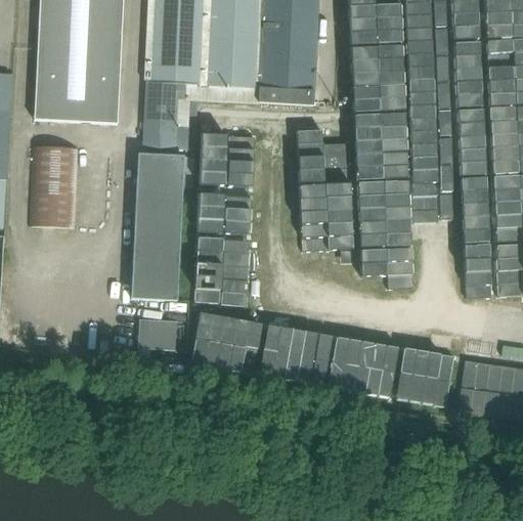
[(39,0),(34,119),(116,123),(123,0),(39,0)]
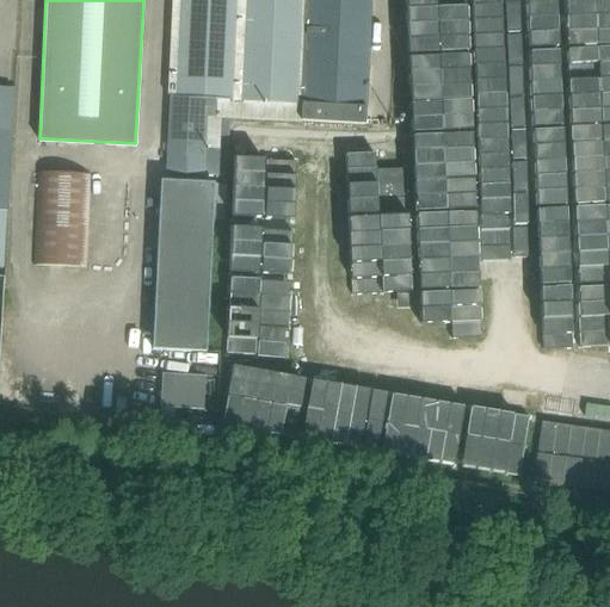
[(174,0),(166,171),(203,173),(205,149),(220,150),(222,119),(222,113),(297,117),(305,0),(174,0)]
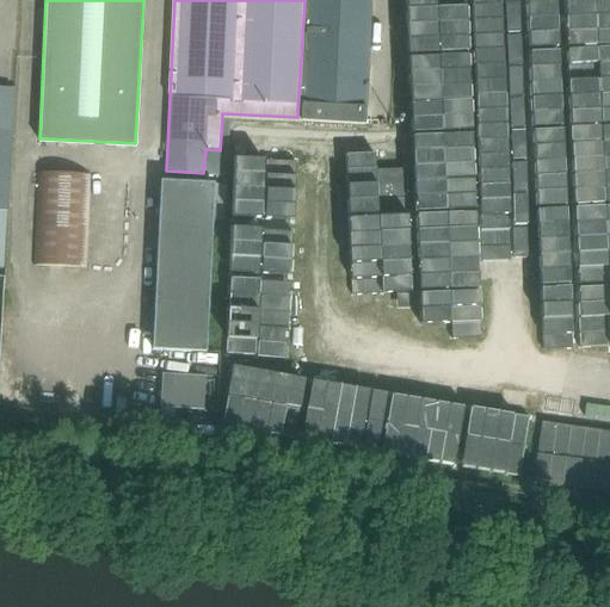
[(305,0),(297,117),(363,121),(370,0),(305,0)]
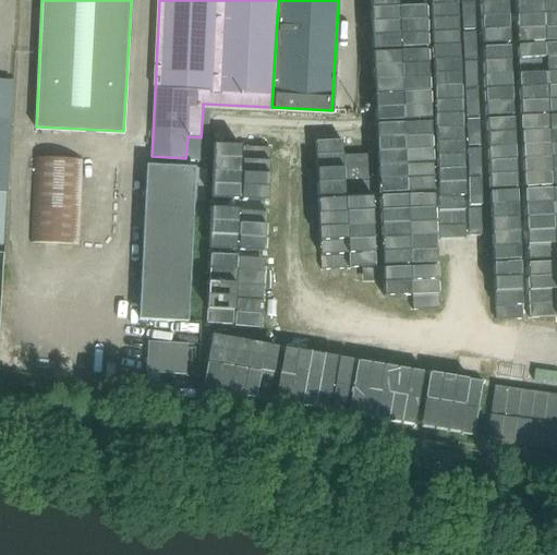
[(378,91),(377,37),(365,37),(366,91),(378,91)]
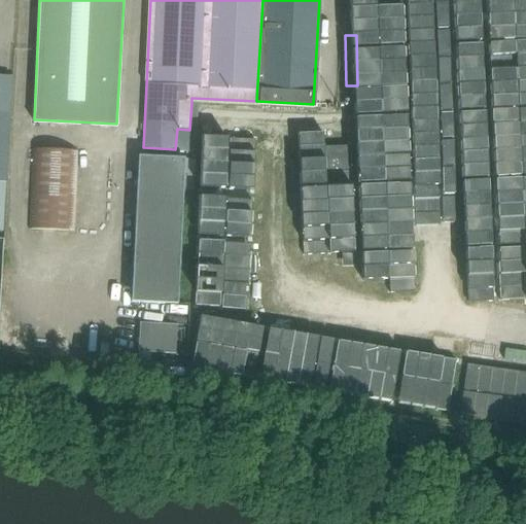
[(426,166),(494,165),(494,107),(466,107),(467,136),(455,136),(455,80),(365,81),(365,117),(336,118),(337,206),(363,206),(363,140),(374,140),(374,171),(386,171),(386,195),(427,195),(426,166)]
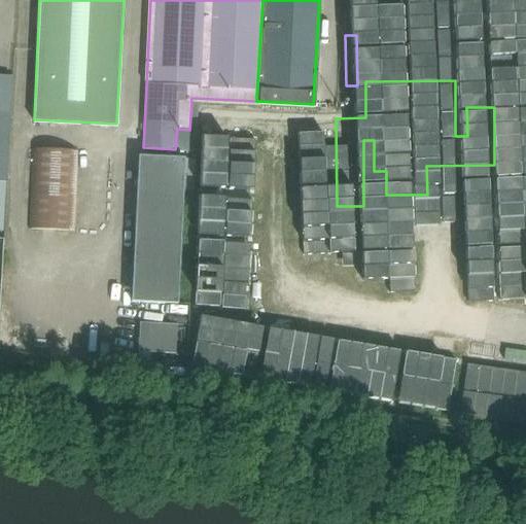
[(29,226),(74,229),(77,147),(32,145),(29,226)]
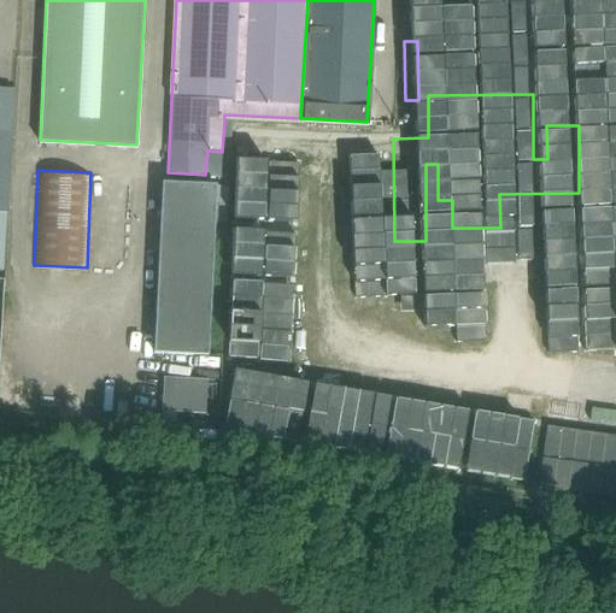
[(153,349),(207,352),(216,182),(162,180),(153,349)]
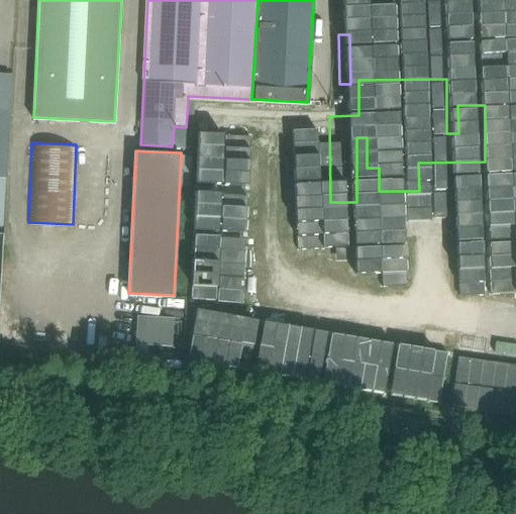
[(199,182),(213,182),(214,152),(200,152),(199,182)]
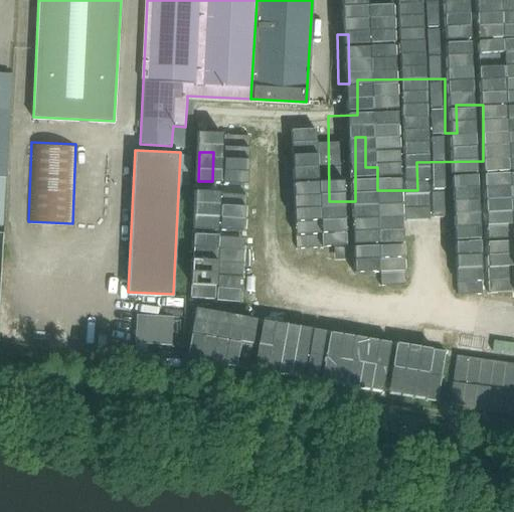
[(192,220),(243,221),(244,195),(192,194),(192,220)]
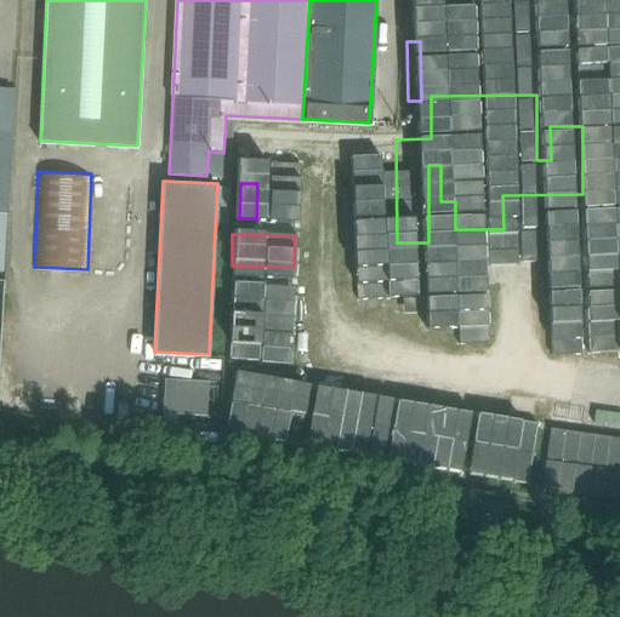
[(163,411),(206,413),(209,380),(164,377),(163,411)]
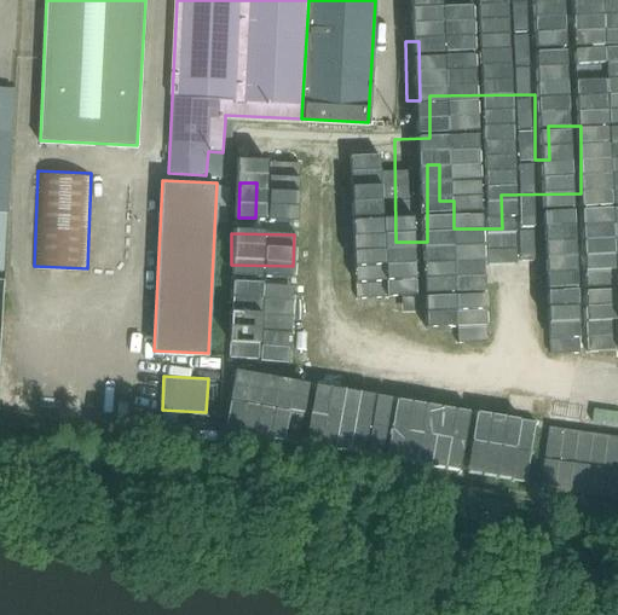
[(232,436),(352,448),(357,405),(237,392),(232,436)]
